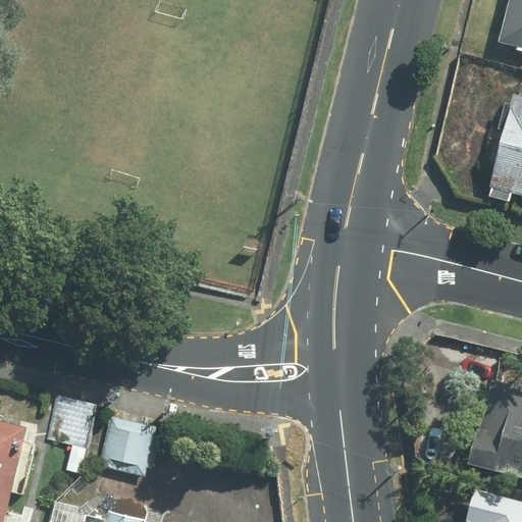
[(521,0),(510,0),(498,47),(521,53),(521,0)]
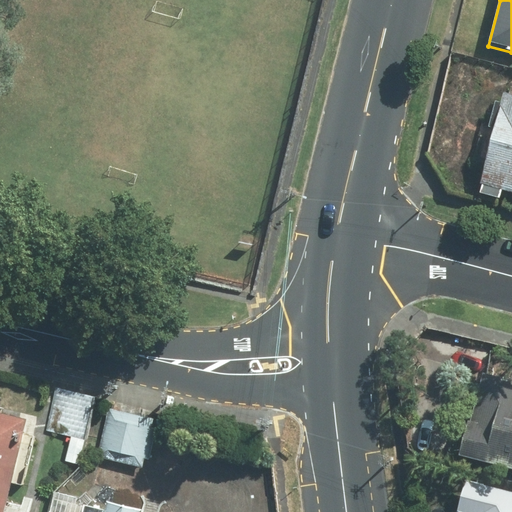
[(511,103),(499,100),(477,184),(511,192),(511,103)]
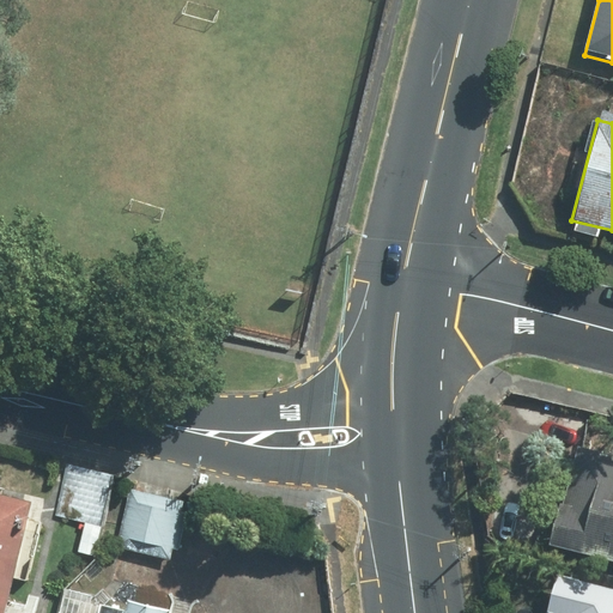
[(612,455),(574,444),(545,550),(612,566),(612,455)]
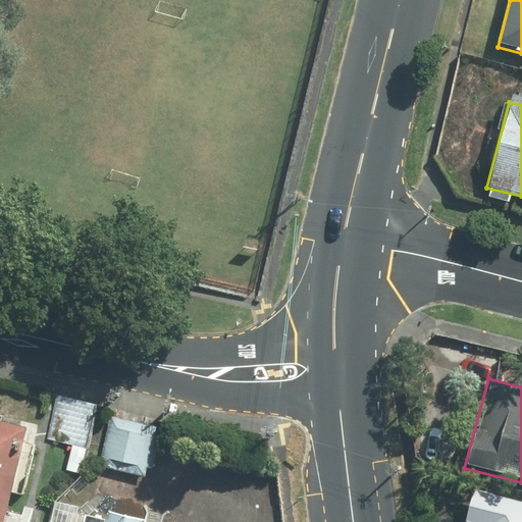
[(96,403),(53,394),(44,437),(86,447),(96,403)]
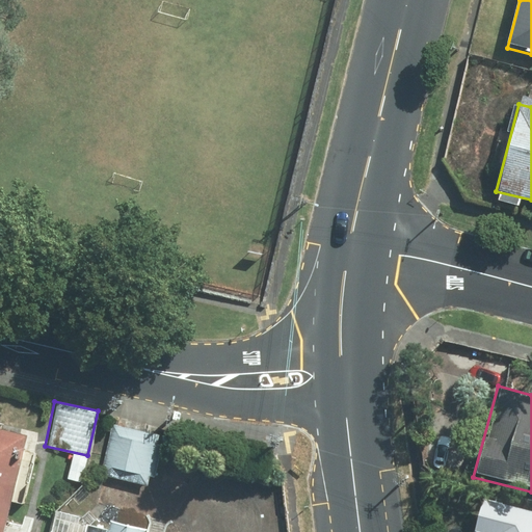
[(158,431),(110,421),(98,472),(147,483),(158,431)]
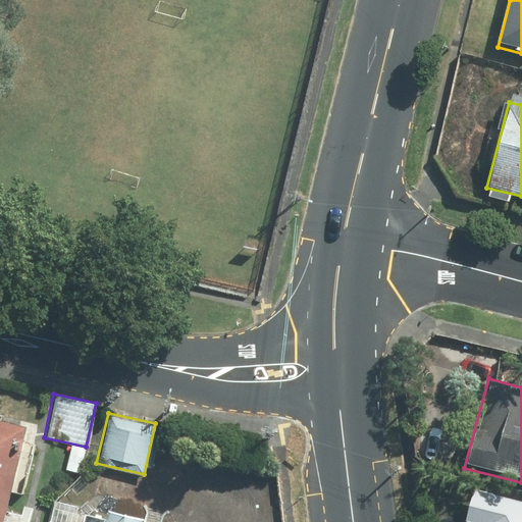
[(27,424),(0,418),(0,521),(7,521),(3,521),(27,424)]
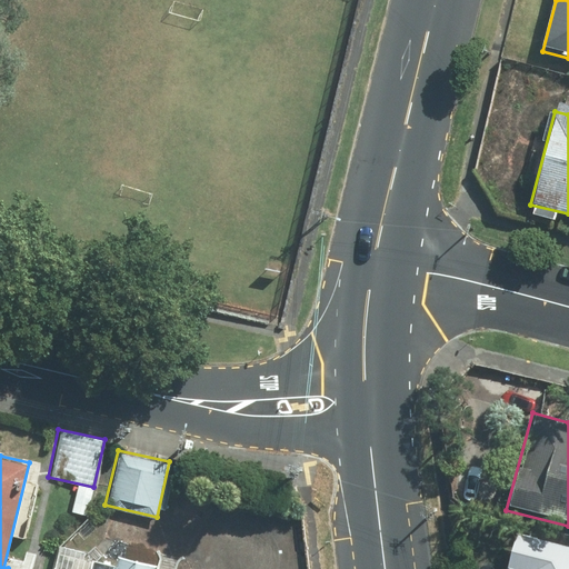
[(568,568),(568,549),(513,536),(505,568),(568,568)]
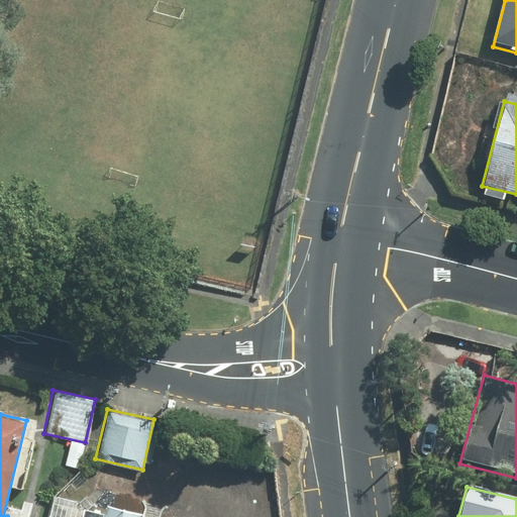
[(106,516),(141,516),(143,512),(110,504),(106,516)]
